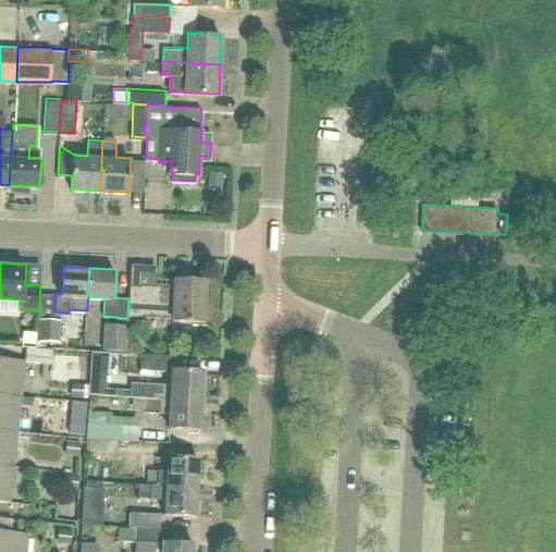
[(157,282),(157,285),(131,284),(128,315),(143,316),(143,309),(150,309),(150,311),(173,313),(173,320),(193,321),(193,323),(206,324),(207,304),(205,304),(206,280),(175,278),(175,283),(157,282)]
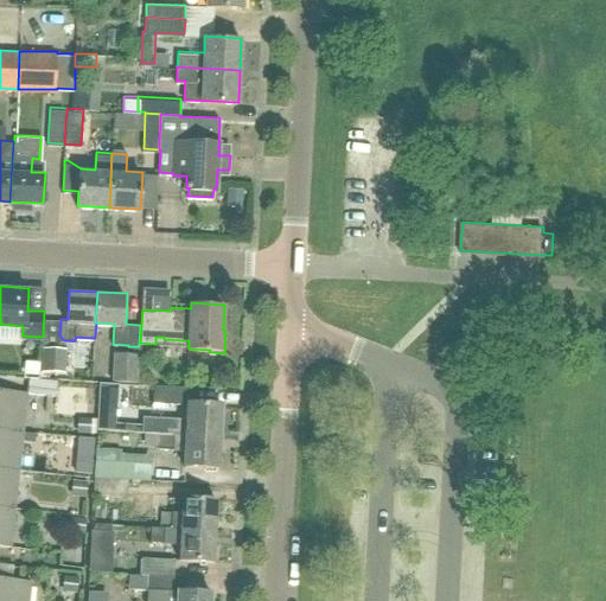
[(64,370),(67,345),(51,345),(50,369),(64,370)]
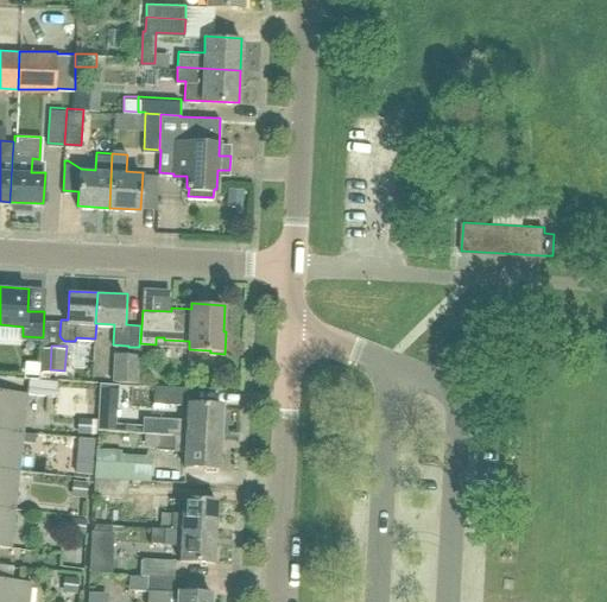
[(138,348),(114,348),(113,378),(138,379),(138,348)]
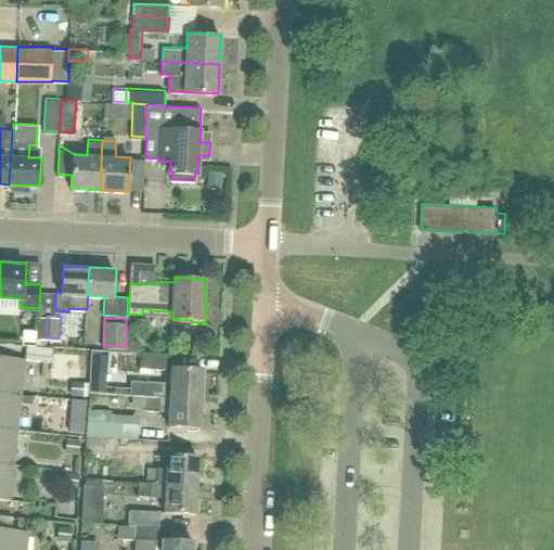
[(52,344),(27,342),(26,357),(51,359),(52,344)]
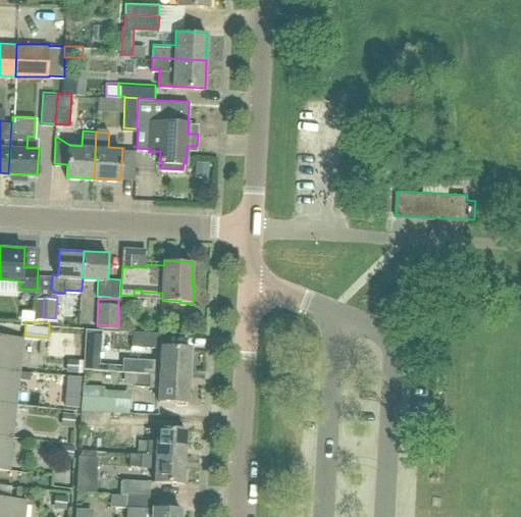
[(86,342),(102,342),(103,327),(86,327),(86,342)]
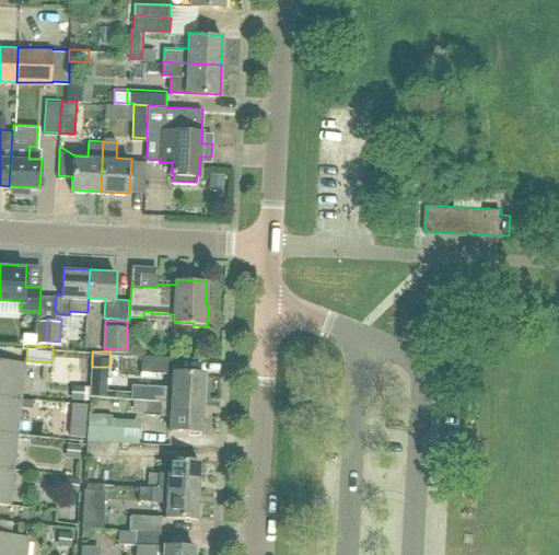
[(142,351),(141,368),(174,370),(175,354),(142,351)]
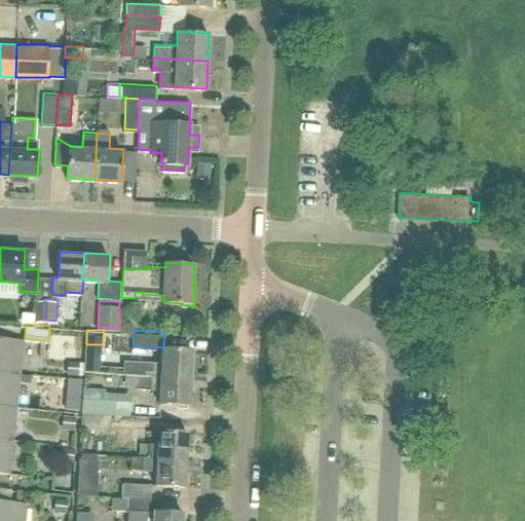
[(0,369),(21,371),(24,337),(0,335),(0,369)]
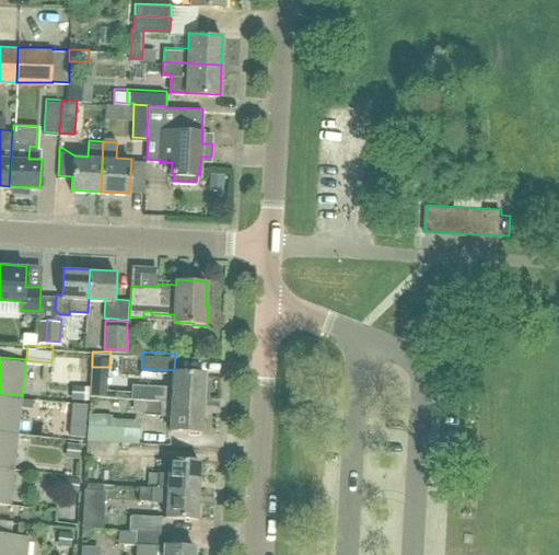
[(162,399),(172,400),(202,402),(205,372),(174,371),(173,385),(132,383),(131,397),(148,399),(162,400),(162,399)]
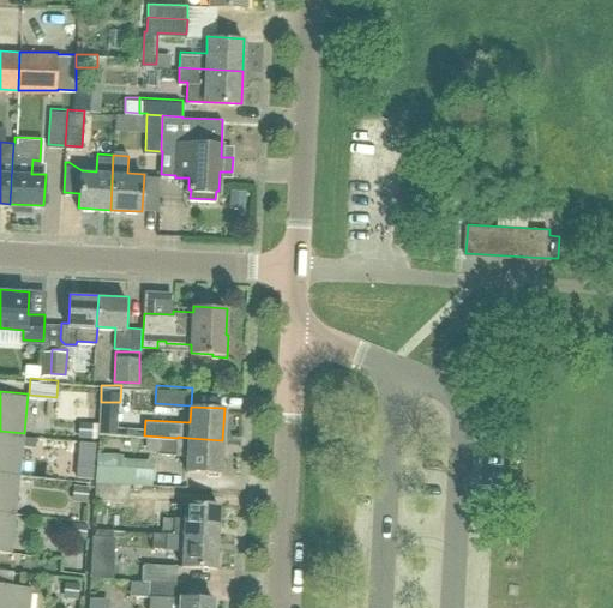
[(24,433),(0,431),(0,470),(20,473),(23,443),(30,443),(31,434),(24,433)]
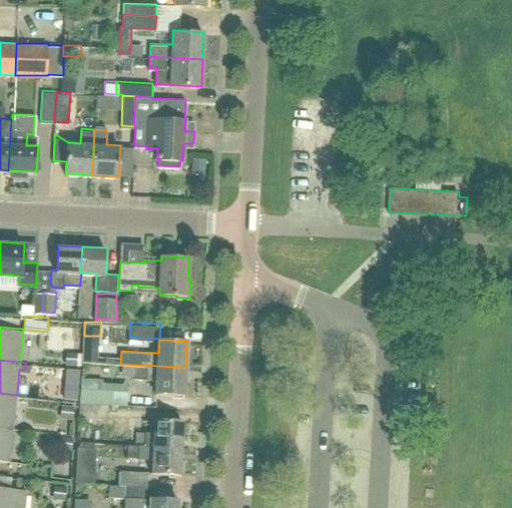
[(184,395),(185,368),(157,366),(148,365),(148,366),(135,365),(134,376),(157,377),(156,393),(184,395)]
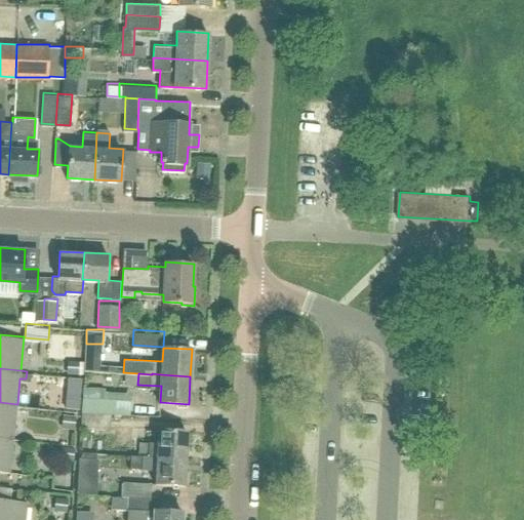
[(56,397),(55,405),(75,407),(76,398),(56,397)]
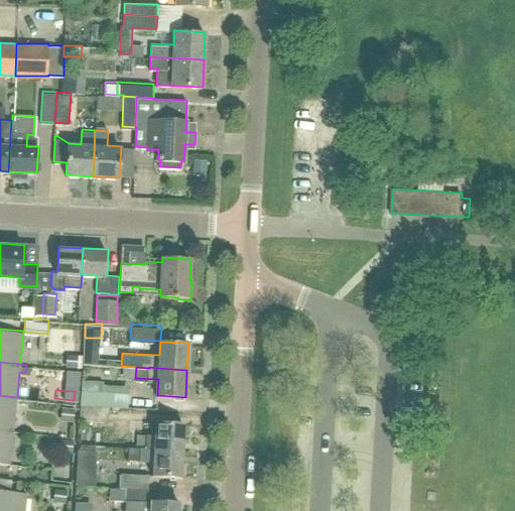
[(82,390),(81,404),(102,405),(102,404),(103,391),(82,390)]
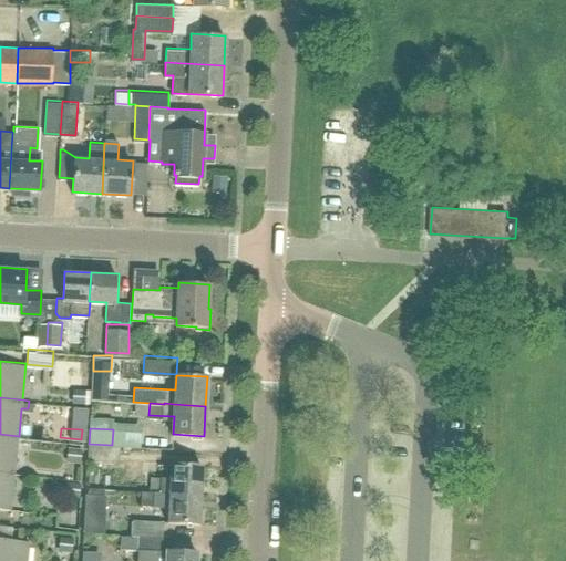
[(19,436),(0,434),(0,469),(16,471),(19,436)]
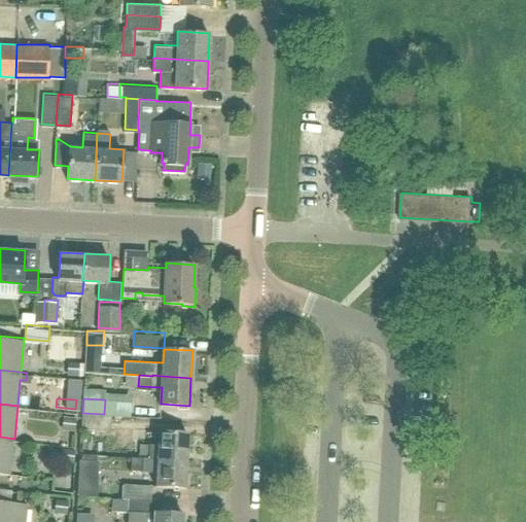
[(111,414),(104,413),(104,414),(82,413),(81,426),(110,428),(111,414)]
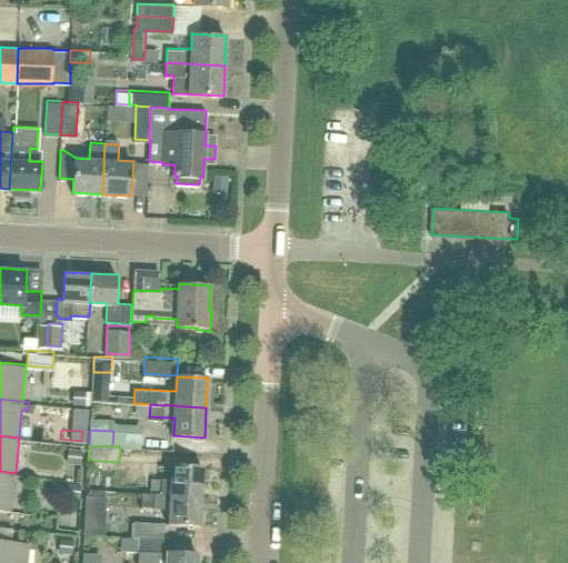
[(148,491),(148,493),(201,495),(203,466),(172,464),(171,478),(151,475),(150,491),(148,491)]
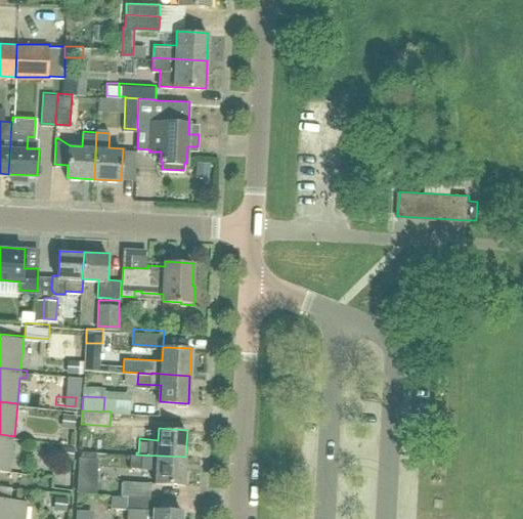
[(0,469),(10,470),(14,436),(0,434),(0,469)]
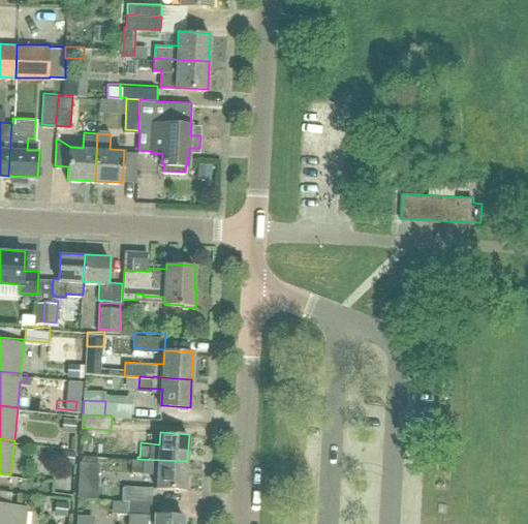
[(186,489),(187,461),(137,459),(137,470),(158,471),(157,487),(186,489)]
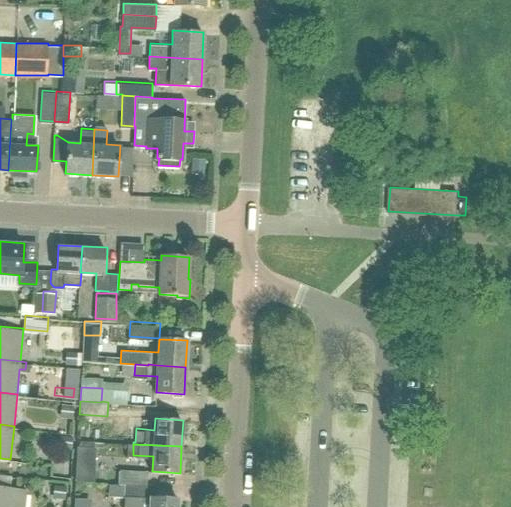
[(109,481),(109,482),(147,484),(147,469),(108,466),(107,478),(119,478),(119,481),(109,481)]
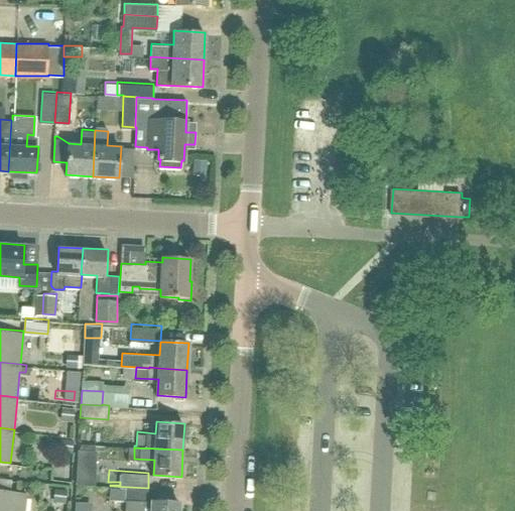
[(179,510),(180,502),(147,500),(148,488),(110,486),(110,487),(97,486),(97,496),(126,498),(125,510),(179,510)]
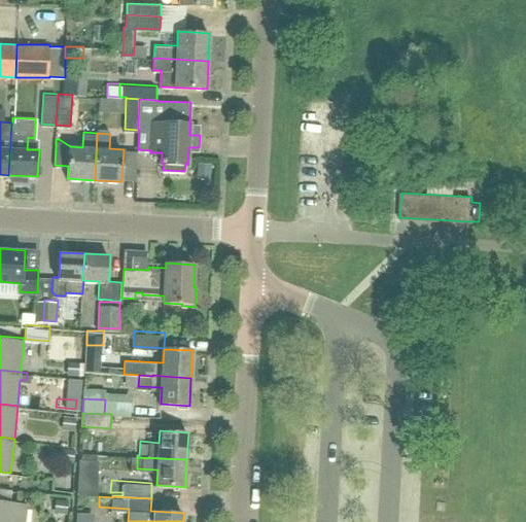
[(0,521),(26,521),(28,501),(0,498),(0,521)]
